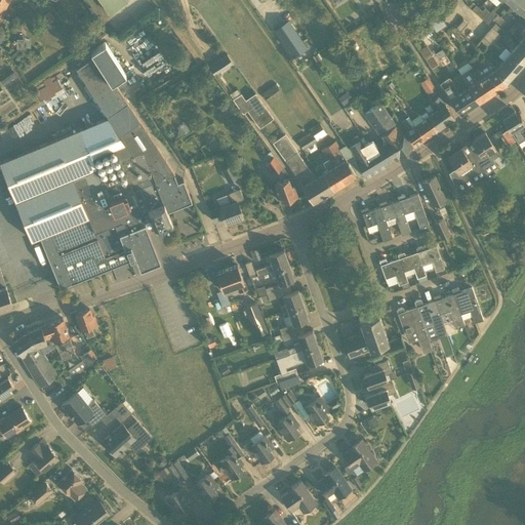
[(0,0),(0,16),(8,0),(0,0)]
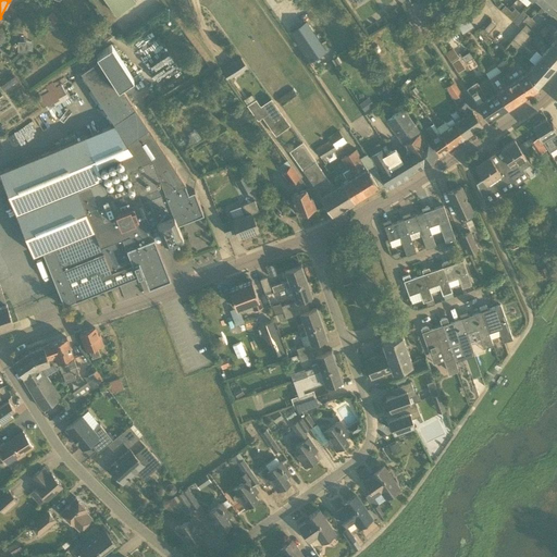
[(106,0),(116,13),(115,14),(135,1),(135,0),(134,0),(133,0),(106,0)]
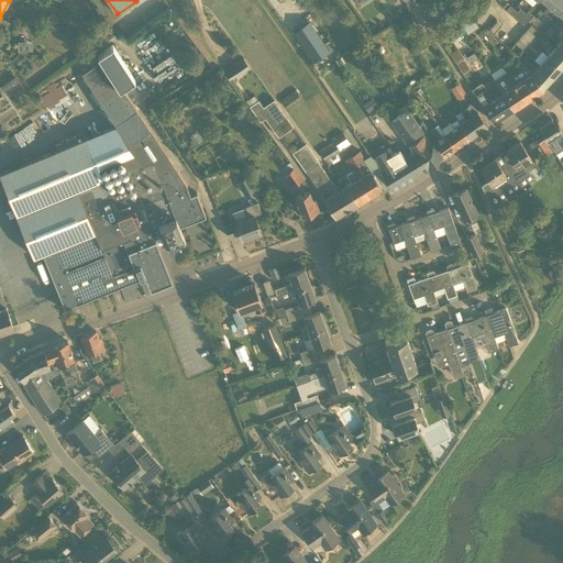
[(562,6),(562,0),(552,0),(548,6),(549,6),(542,11),(545,13),(550,14),(554,11),(556,13),(558,12),(562,6)]
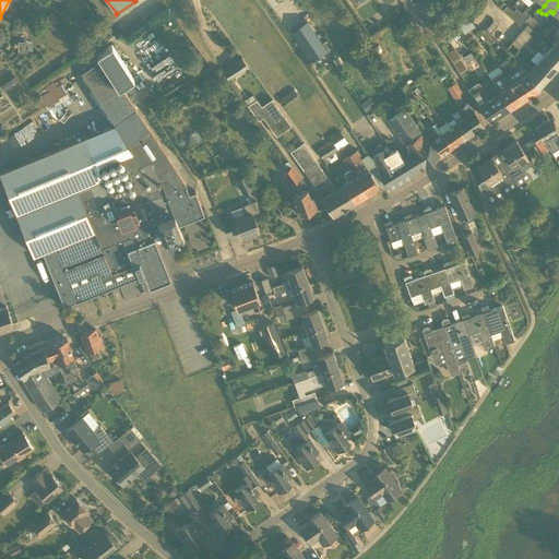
[(521,13),(515,9),(513,12),(510,9),(506,14),(514,22),(521,13)]
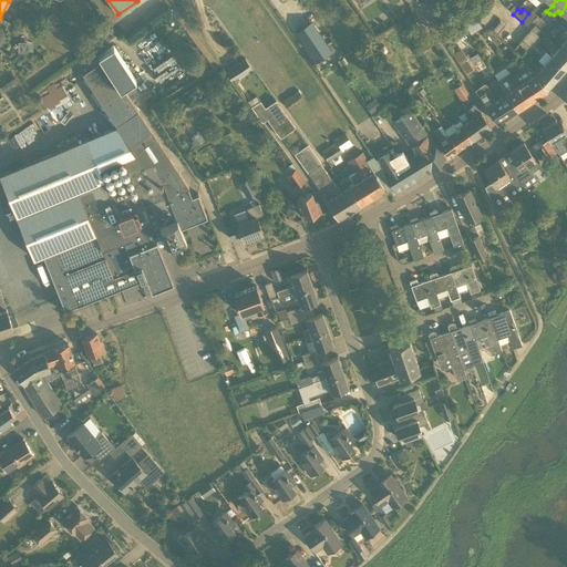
[(53,11),(47,17),(53,24),(59,20),(53,11)]
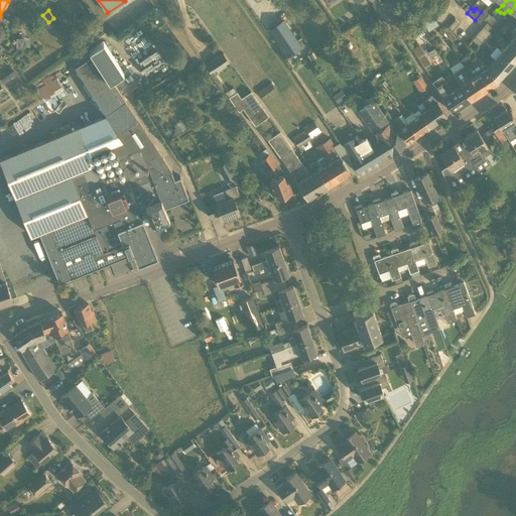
[(488,21),(492,17),(484,10),(481,12),(475,20),(480,24),(485,18),(488,21)]
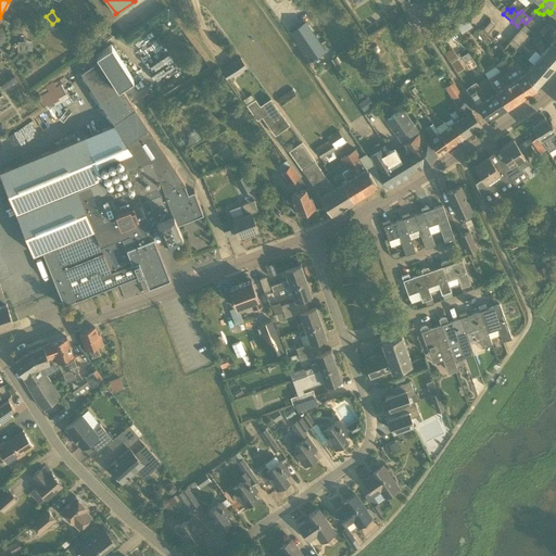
[(462,35),(472,27),(467,17),(455,25),(462,35)]
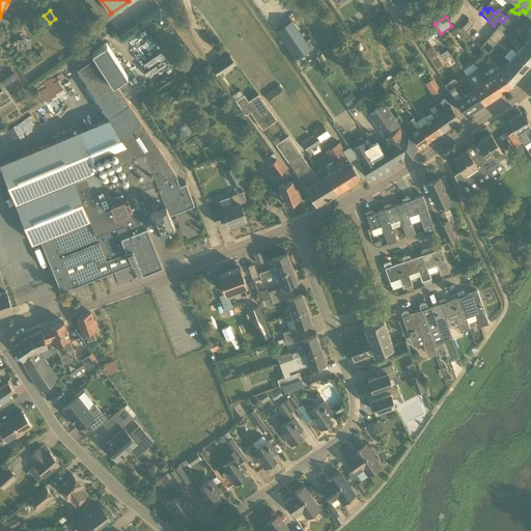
[(290,20),(277,30),(297,58),(310,48),(290,20)]
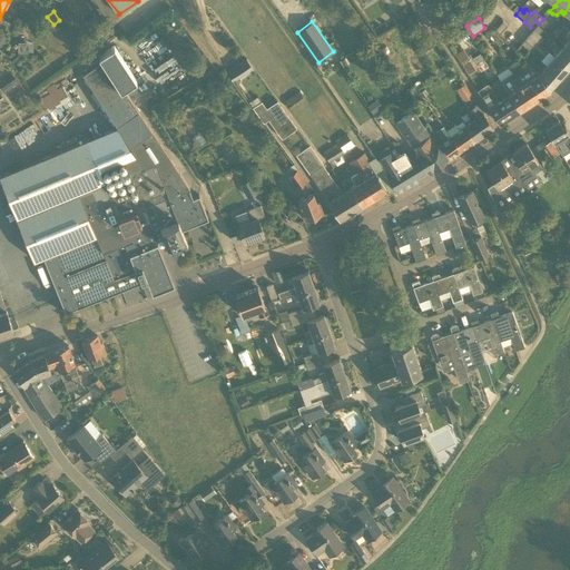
[(500,35),(508,26),(503,21),(494,30),(500,35)]
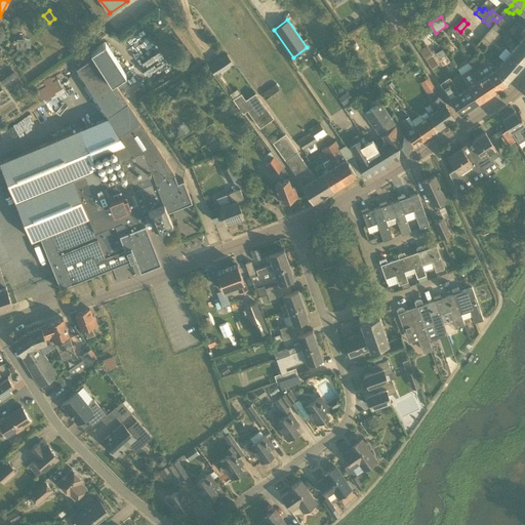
[(496,40),(500,35),(496,31),(499,27),(494,24),(487,32),(496,40)]
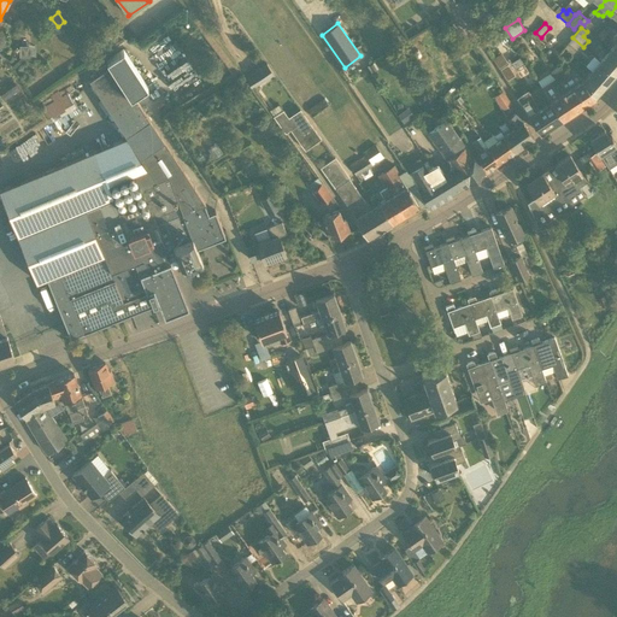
[(197,247),(225,236),(216,211),(210,213),(206,204),(135,95),(148,87),(124,50),(107,60),(111,66),(90,80),(128,136),(0,188),(0,192),(18,236),(36,282),(47,277),(71,336),(83,331),(159,301),(165,316),(188,306),(171,266),(181,263),(188,260),(192,269),(204,264),(197,247)]
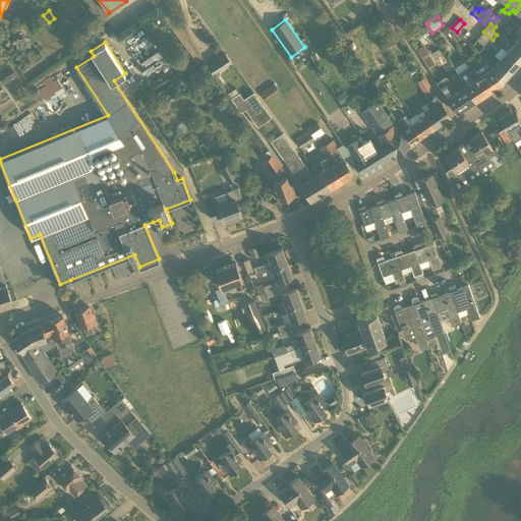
[(519,62),(520,60),(520,49),(514,43),(507,52),(519,62)]
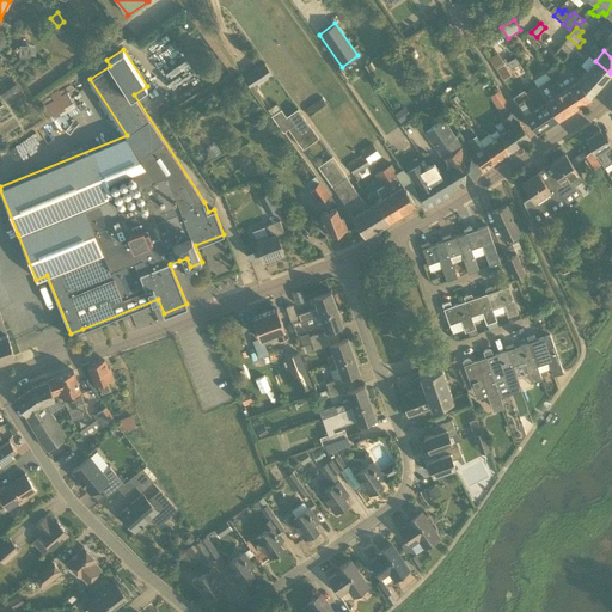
[(497,53),(489,57),(495,67),(503,61),(497,53)]
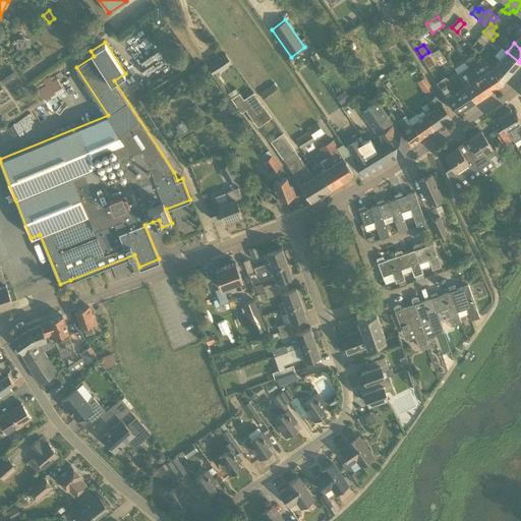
[(512,71),(519,62),(507,52),(500,60),(512,71)]
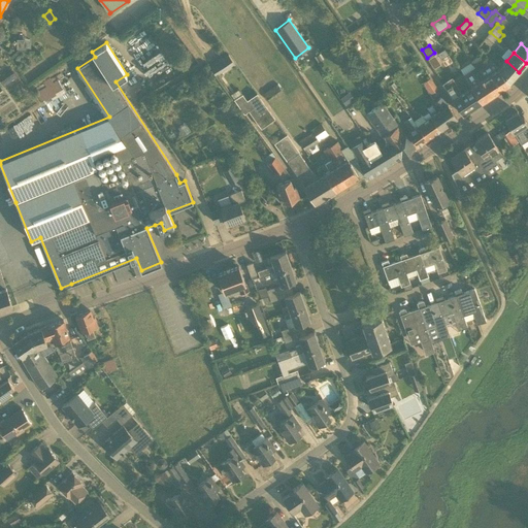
[(224,73),(235,65),(228,54),(209,67),(217,76),(223,72),(224,73)]
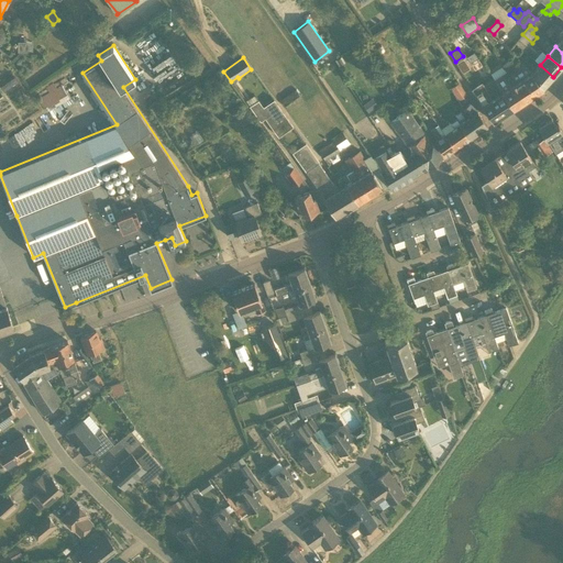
[(341,57),(333,63),(338,69),(345,64),(341,57)]
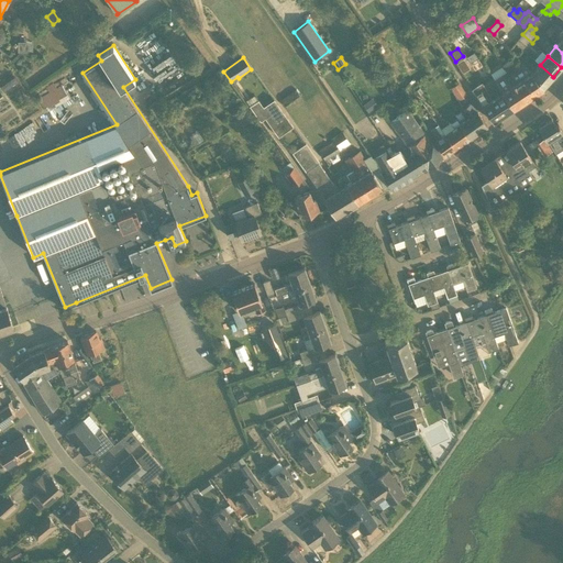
[(463,73),(470,68),(463,58),(456,63),(463,73)]
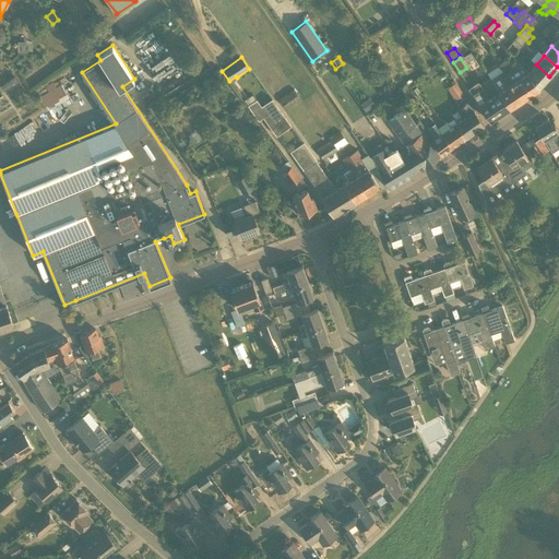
[(512,68),(504,60),(499,66),(502,70),(490,79),(510,107),(539,87),(528,73),(518,62),(512,68)]
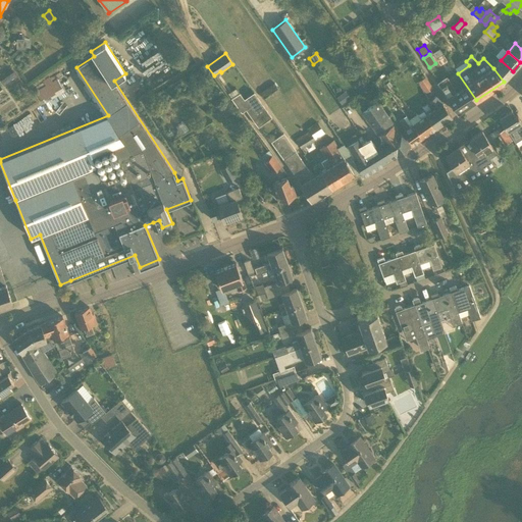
[(504,82),(513,71),(501,60),(493,68),(504,82)]
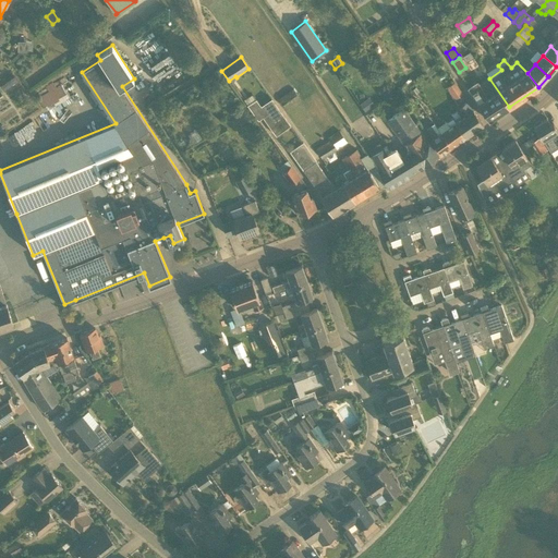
[(509,107),(489,79),(480,84),(477,82),(468,88),(488,120),(509,107)]
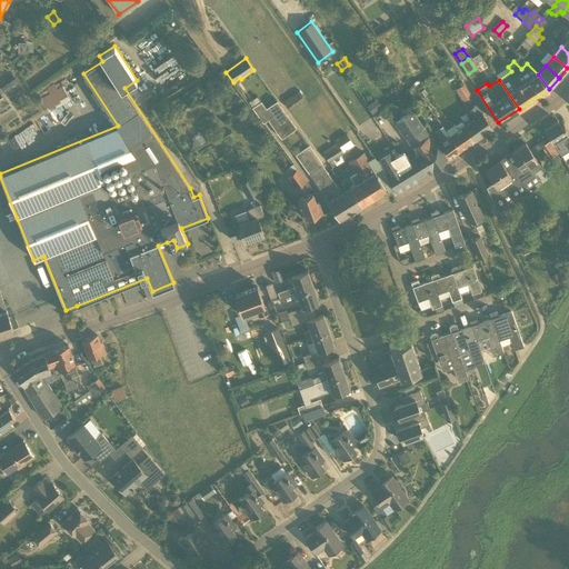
[(311,81),(300,89),(309,102),(320,93),(311,81)]
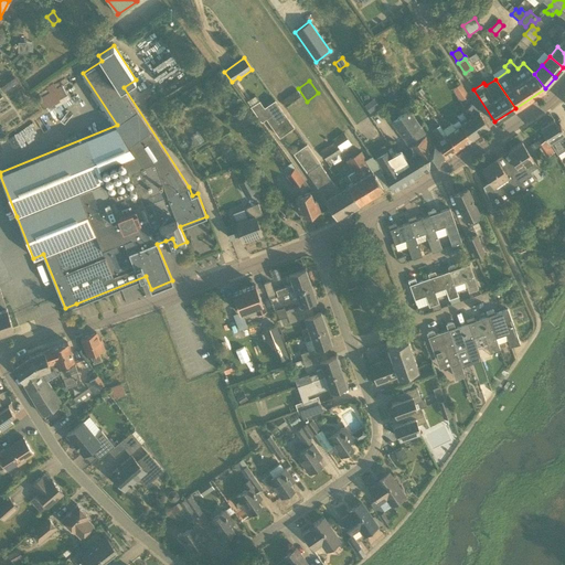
[(62,84),(56,87),(54,83),(46,87),(49,92),(38,98),(45,110),(70,96),(62,84)]
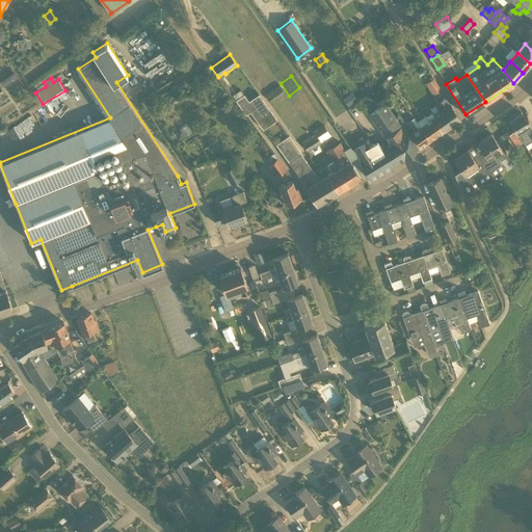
[(432,95),(441,90),(434,78),(425,84),(432,95)]
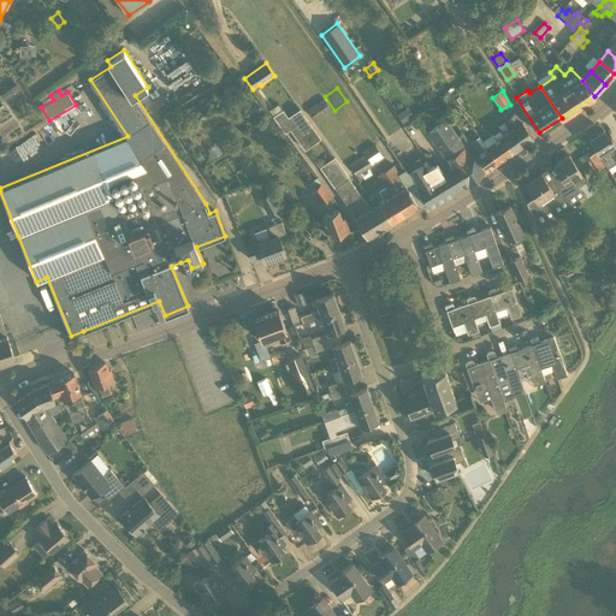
[(401,120),(412,116),(409,108),(398,112),(401,120)]
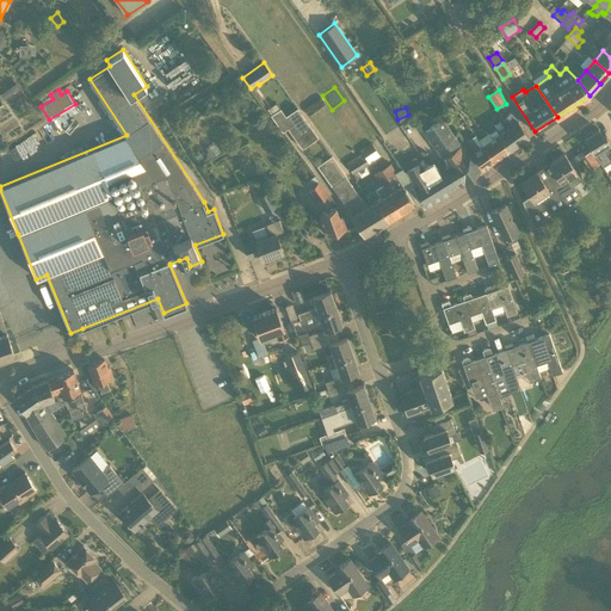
[(287,117),(281,110),(271,117),(283,133),(288,129),(302,148),(319,136),(297,109),(287,117)]
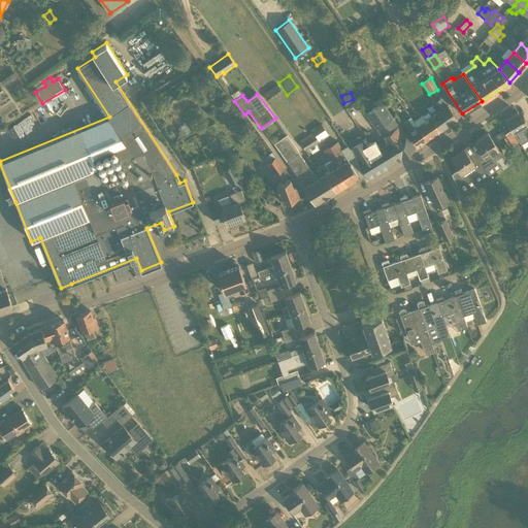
[(440,129),(457,118),(442,96),(432,103),(437,110),(431,116),(440,129)]
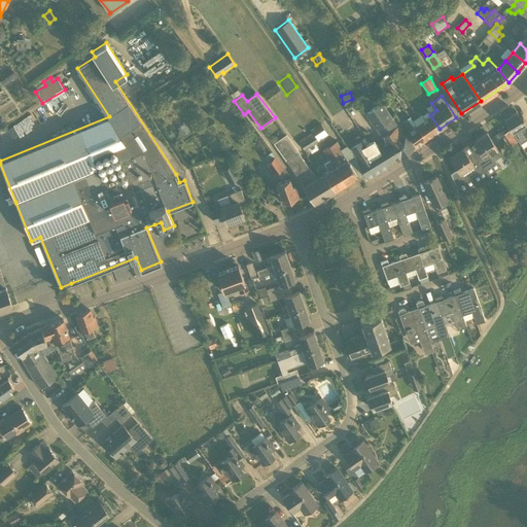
[(376,129),(377,129),(392,117),(381,102),(365,113),(376,129)]
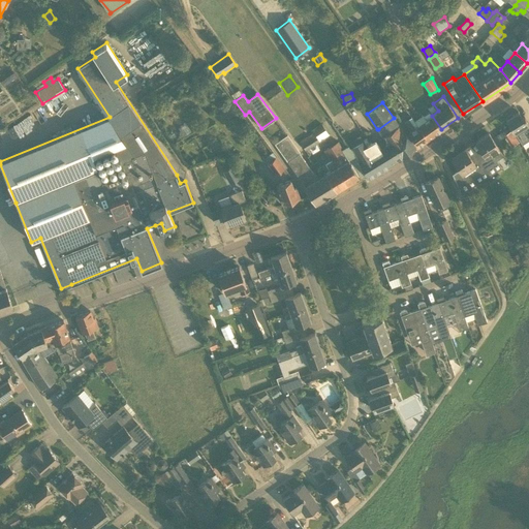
[(162,104),(156,109),(161,116),(166,113),(162,104)]
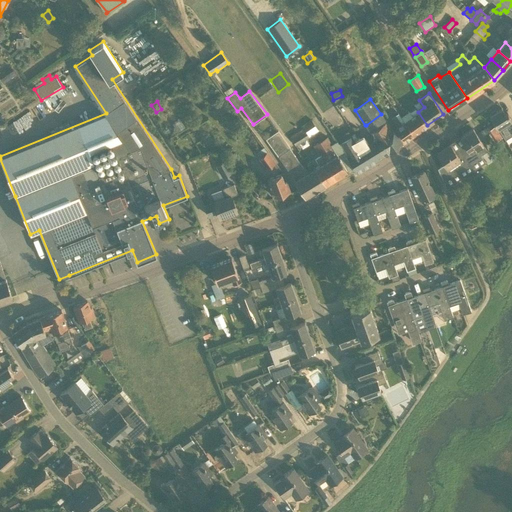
[(410,112),(412,116),(405,121),(414,135),(427,125),(418,112),(416,108),(410,112)]
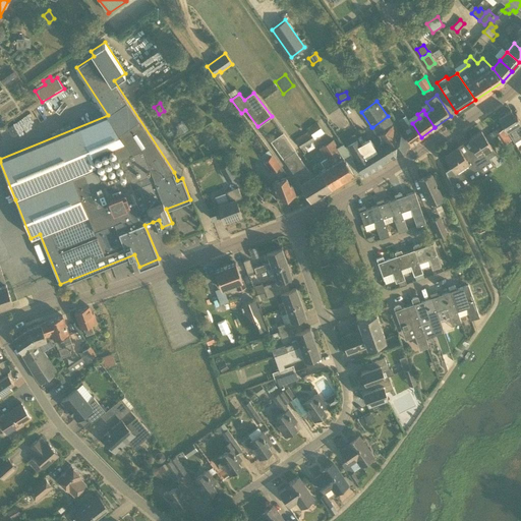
[(499,117),(513,143),(520,138),(520,123),(517,115),(514,117),(510,110),(505,113),(504,111),(499,115),(500,116),(499,117)]
